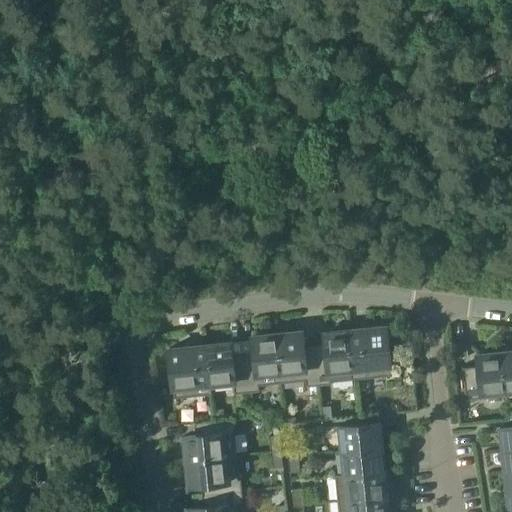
[(355,379),(391,375),(386,325),(350,329),(355,379)]
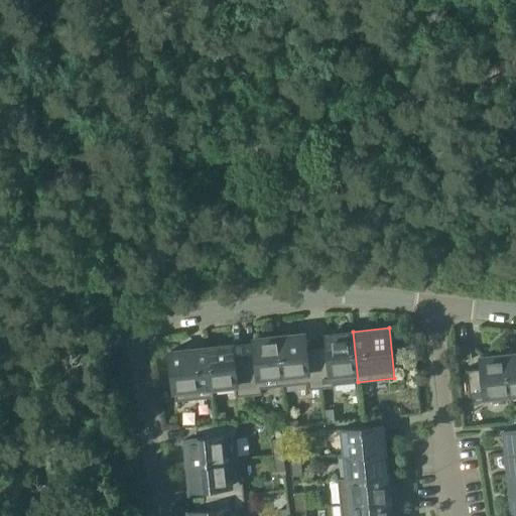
[(353,332),(328,335),(329,347),(317,348),(321,388),(335,386),(334,384),(358,382),(353,332)]
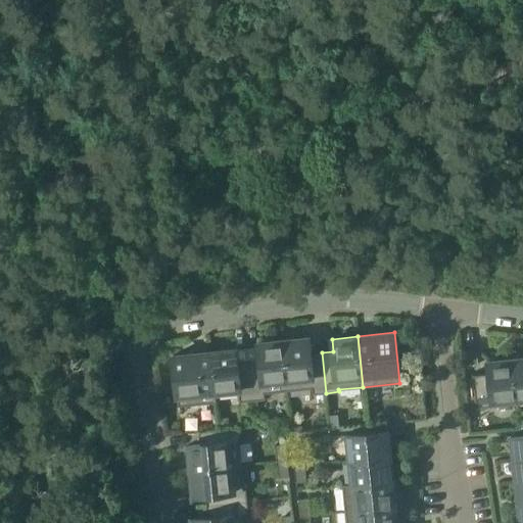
[(311,353),(308,337),(284,340),(289,390),(313,388),(313,394),(326,393),(322,352),(311,353)]
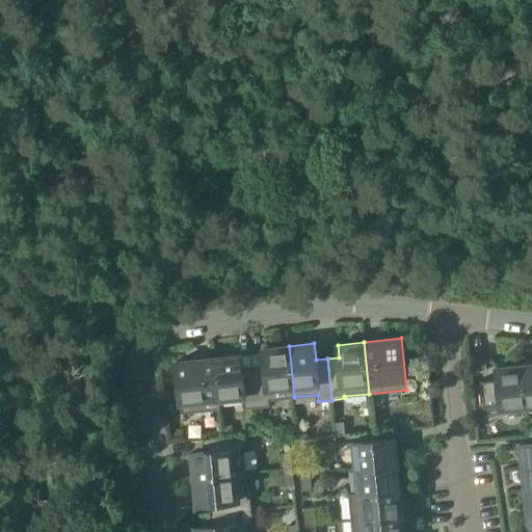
[(289,346),(263,348),(264,365),(253,366),(257,407),(270,406),(269,400),(294,397),(289,346)]
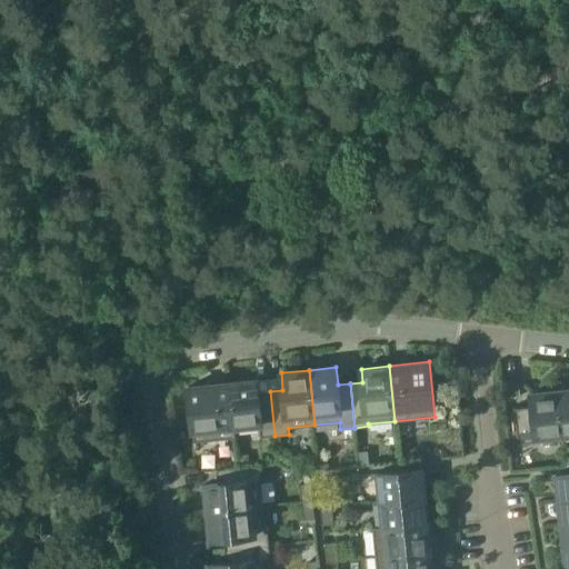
[(258,393),(257,380),(229,382),(235,438),(236,438),(235,427),(260,425),(261,438),(275,436),(270,391),(258,393)]
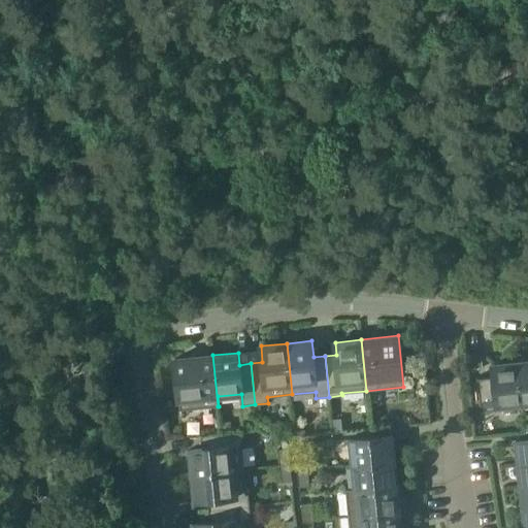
[(180,410),(218,406),(212,355),(175,359),(180,410)]
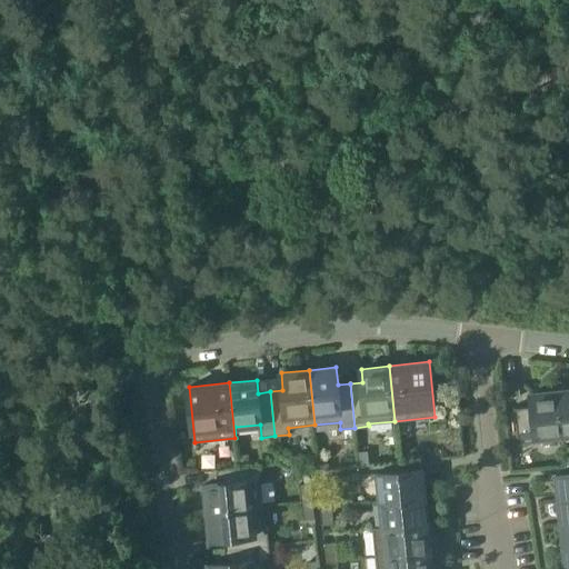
[(568,433),(568,389),(559,390),(563,435),(568,433)]
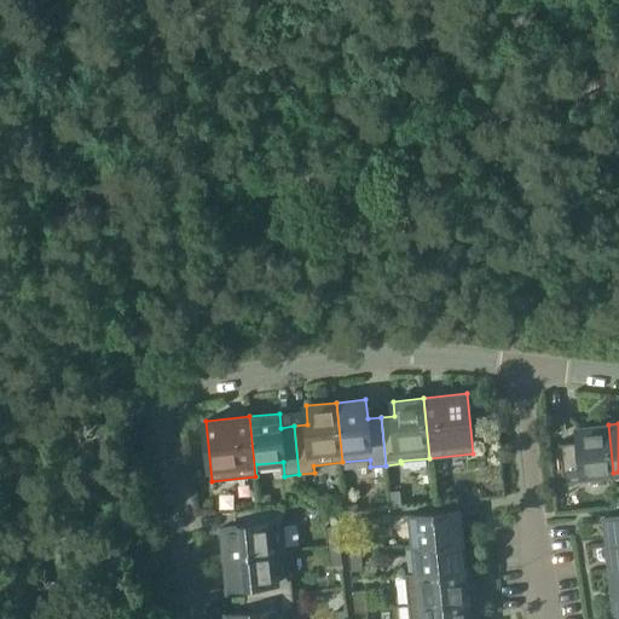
[(585,480),(585,475),(613,473),(608,424),(578,428),(579,443),(560,444),(563,482),(585,480)]
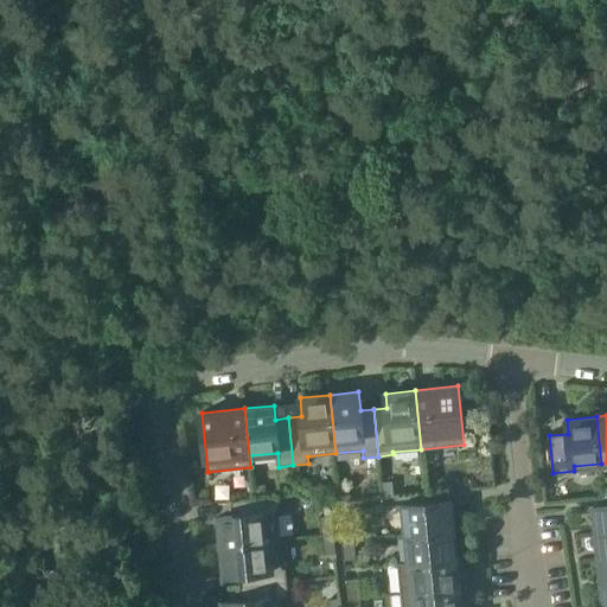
[(394,496),(393,480),(382,481),(383,497),(394,496)]
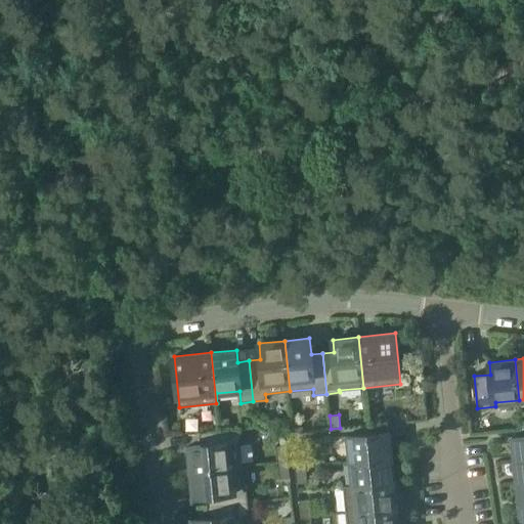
[(187,433),(191,471),(243,465),(238,428),(187,433)]
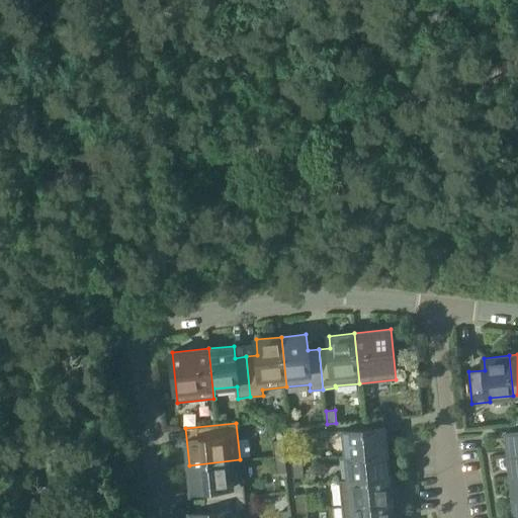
[(383,427),(344,431),(347,456),(386,452),(383,427)]
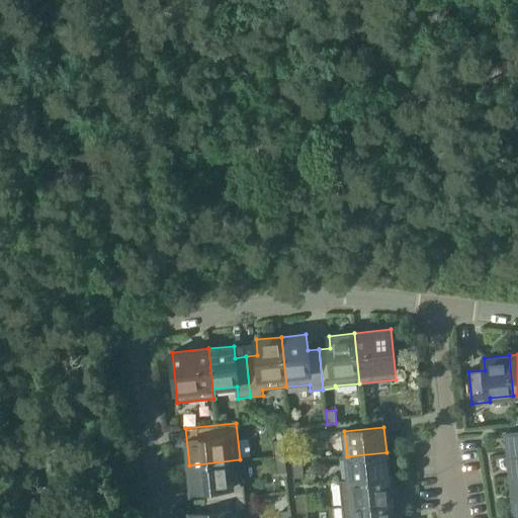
[(517,431),(507,432),(510,454),(517,453),(517,431)]
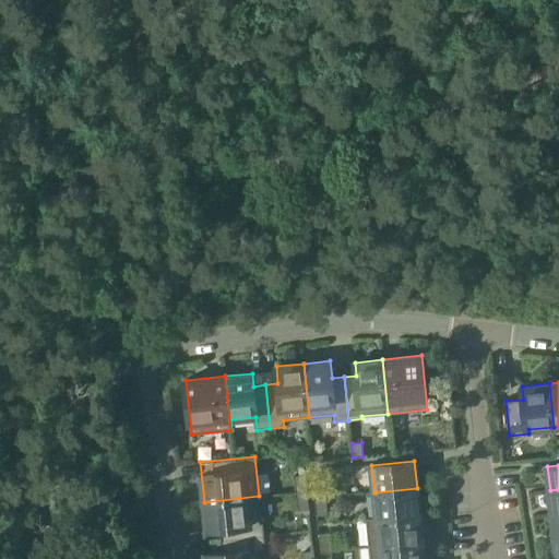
[(296,492),(308,491),(306,475),(295,475),(296,492)]
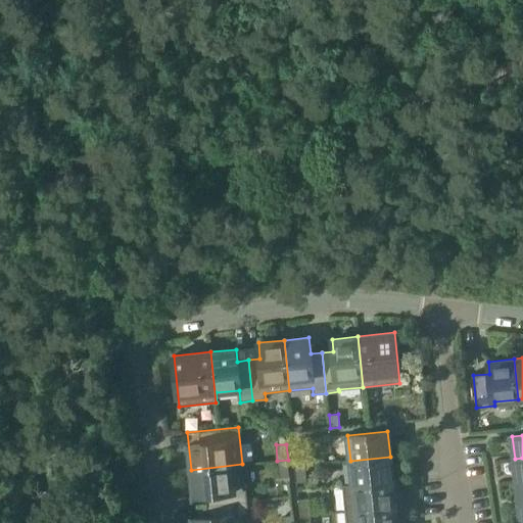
[(294,450),(294,457),(295,467),(306,466),(304,449),(294,450)]
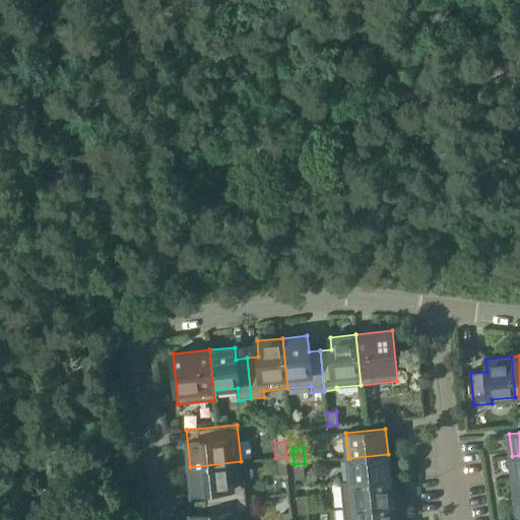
[(340,482),(340,483),(390,478),(387,454),(348,458),(350,481),(340,482)]
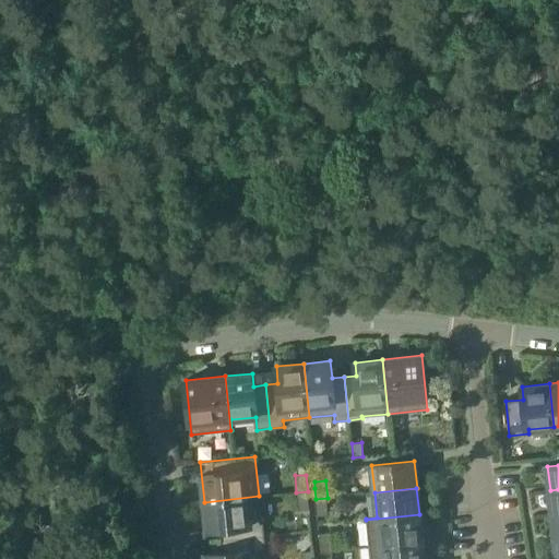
[(310,509),(308,491),(296,492),(298,510),(310,509)]
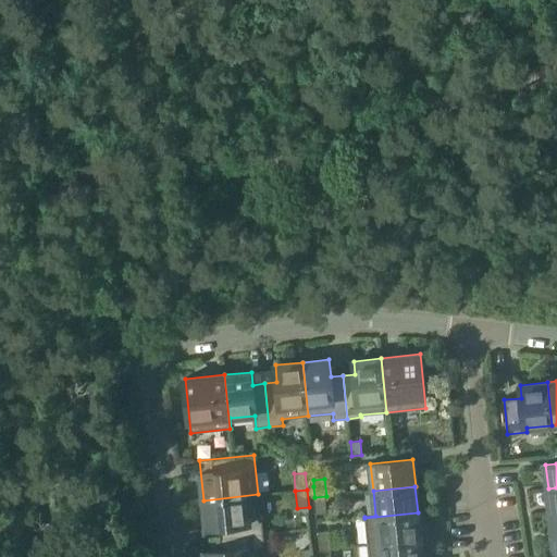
[(207,527),(220,525),(221,537),(263,533),(264,533),(262,519),(260,520),(258,494),(203,500),(207,527)]
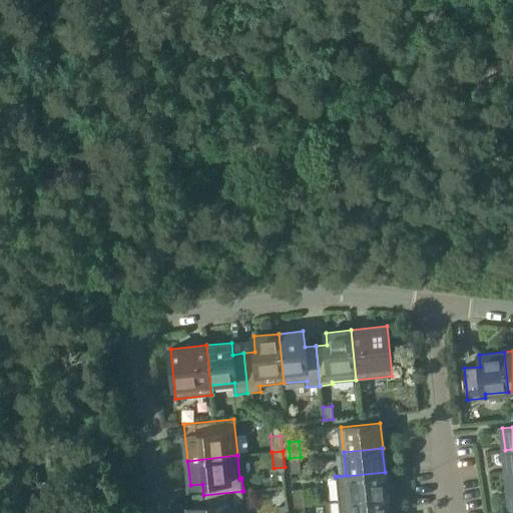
[(290,458),(291,464),(292,473),(302,472),(301,457),(290,458)]
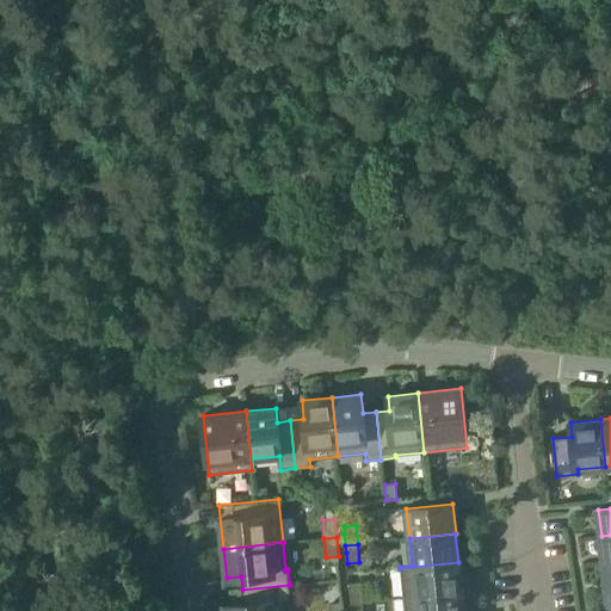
[(403,597),(464,591),(462,572),(461,573),(460,573),(458,562),(412,567),(400,568),(403,597)]
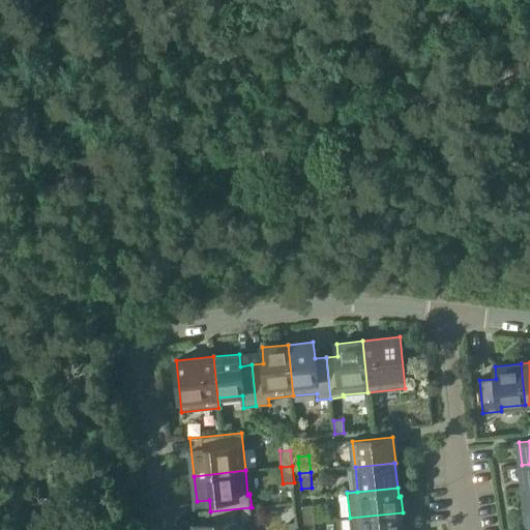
[(303,506),(303,512),(304,523),(315,521),(314,505),(303,506)]
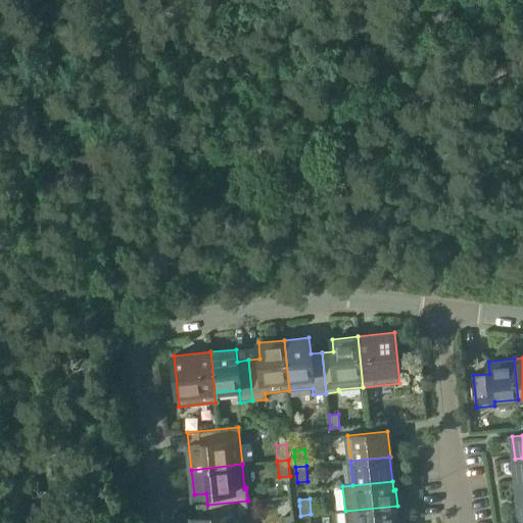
[(208,516),(192,518),(192,522),(243,522),(243,514),(249,514),(247,501),(207,505),(208,516)]
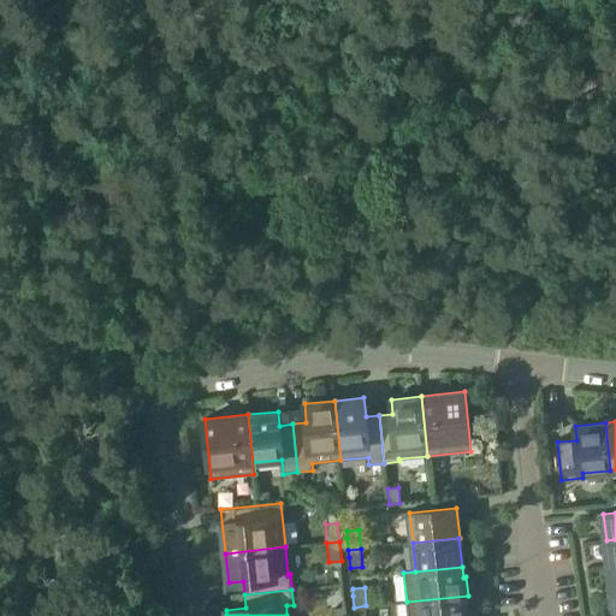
[(469,615),(468,596),(407,602),(408,615),(469,615)]
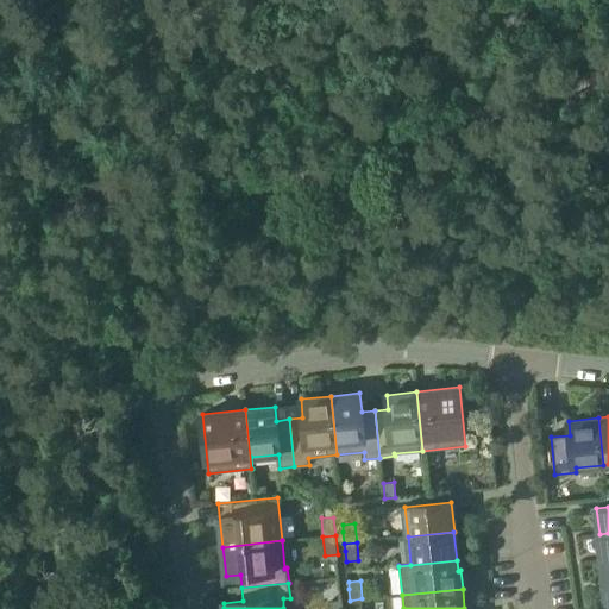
[(363,608),(362,598),(350,601),(351,608),(350,608),(363,608)]
